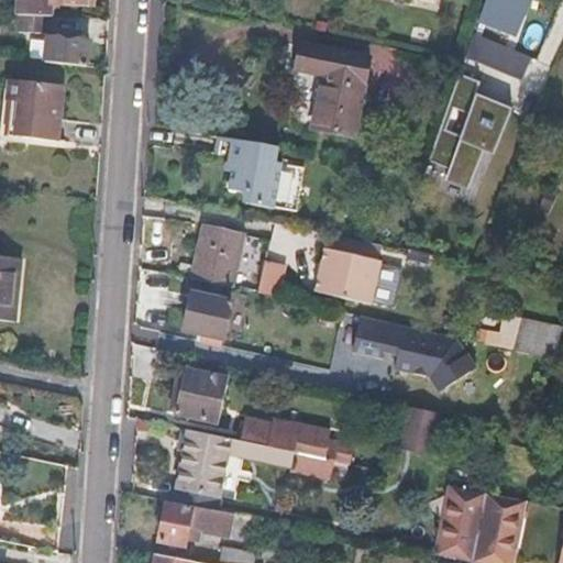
[(25,0),(25,17),(52,18),(53,18),(54,6),(96,8),(95,0),(25,0)]
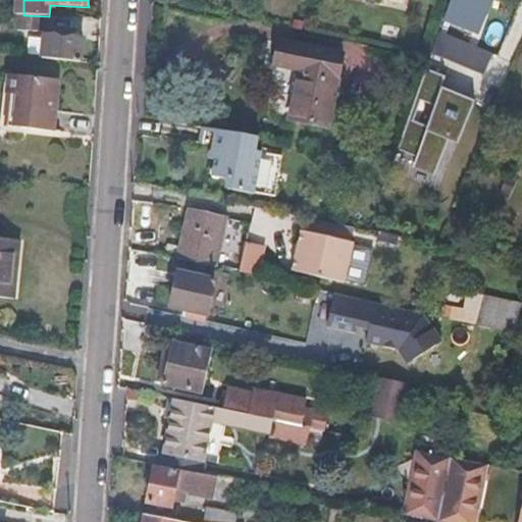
[(23,15),(19,15),(19,31),(47,32),(48,16),(23,15)]
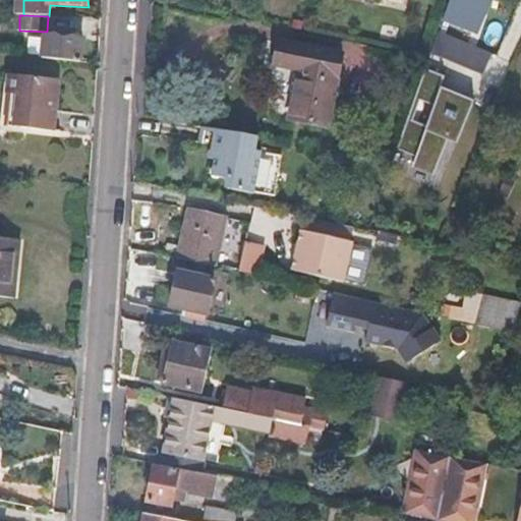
[(56,36),(48,35),(46,58),(83,62),(84,51),(85,40),(77,39),(78,33),(57,30),(56,36)]
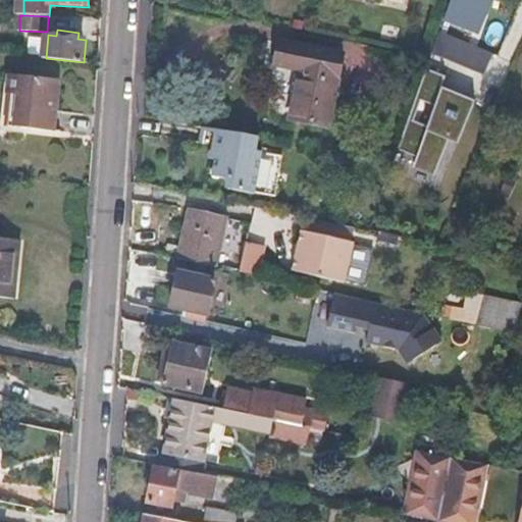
[(450,35),(439,31),(431,52),(441,57),(450,35)]
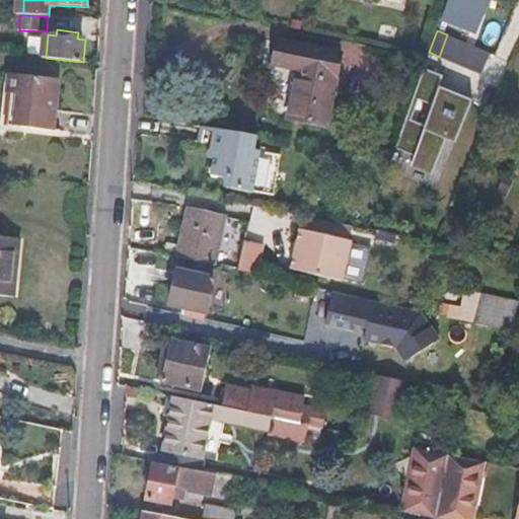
[(490,53),(447,34),(439,57),(480,74),(490,53)]
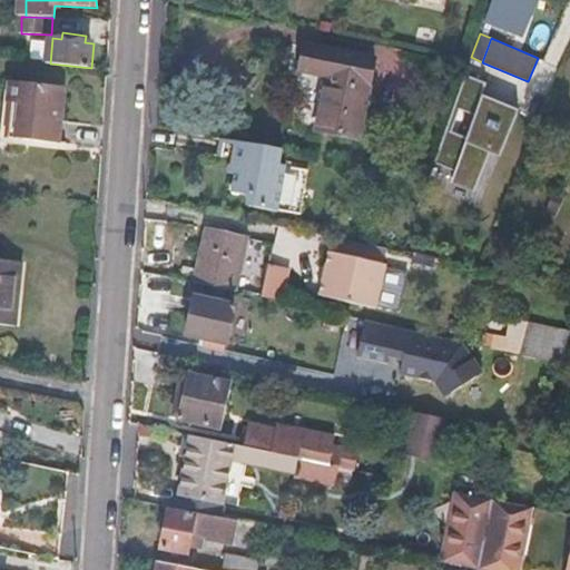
[(317,128),(357,136),(374,58),(305,45),(301,68),(322,74),(327,80),(317,128)]
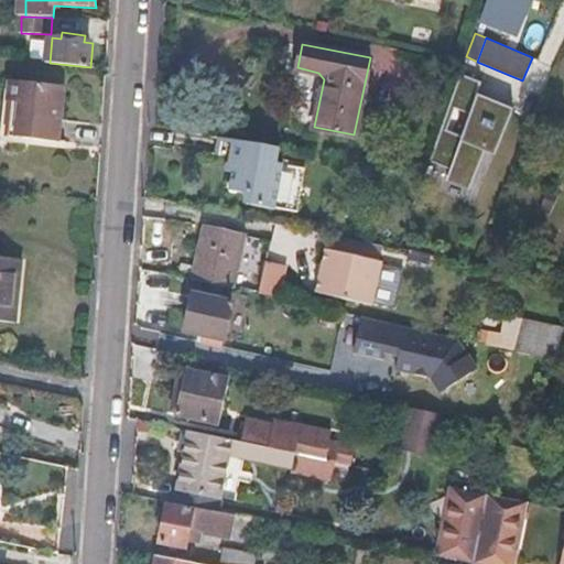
[(481,82),(461,73),(429,162),(448,172),(446,175),(469,185),(485,149),(494,152),(512,109),(486,98),(481,107),(473,102),(481,82)]
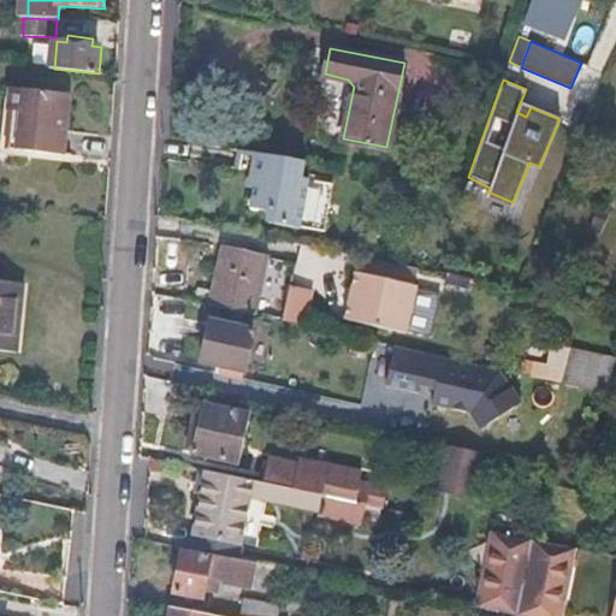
[(9,88),(7,110),(19,111),(16,149),(60,153),(65,94),(9,88)]
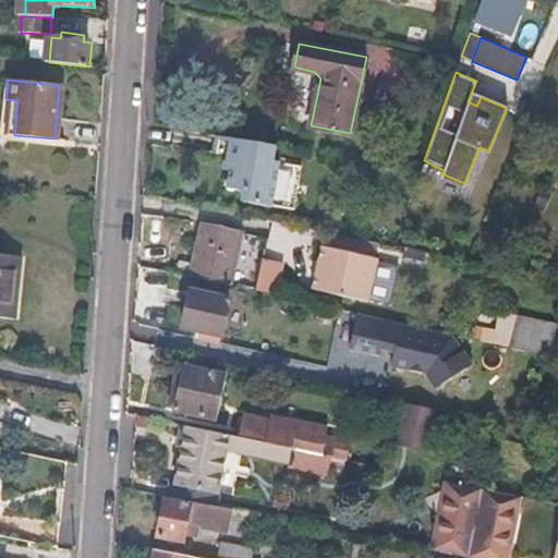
[(17,100),(7,99),(3,134),(14,135),(17,100)]
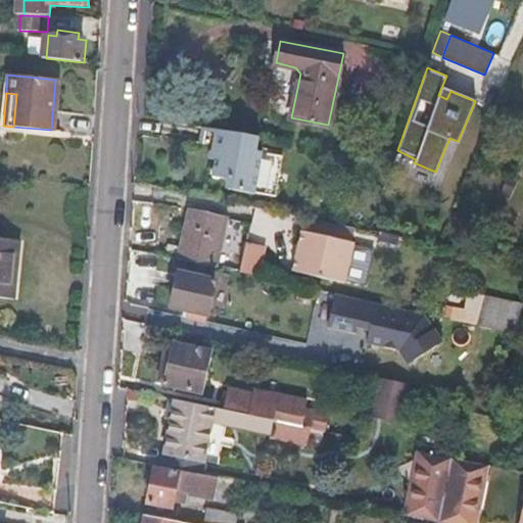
[(257,137),(211,129),(207,151),(214,152),(209,178),(227,180),(226,189),(251,194),(251,191),(273,194),(280,155),(254,150),(257,137)]
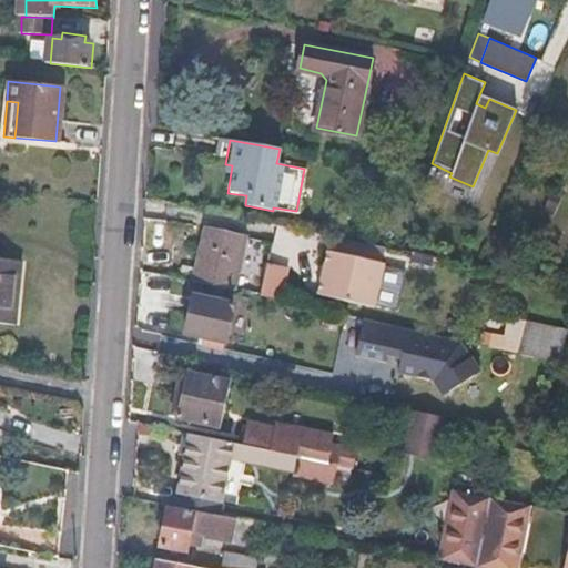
[(204,227),(193,282),(232,290),(243,235),(204,227)]
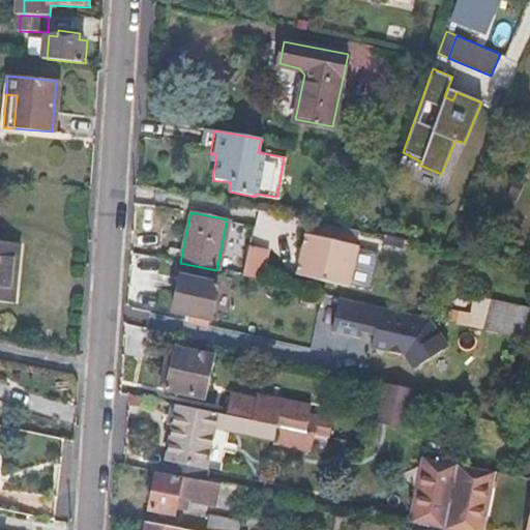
[(358,231),(311,222),(307,235),(304,235),(296,275),(351,288),(359,246),(355,245),(358,231)]
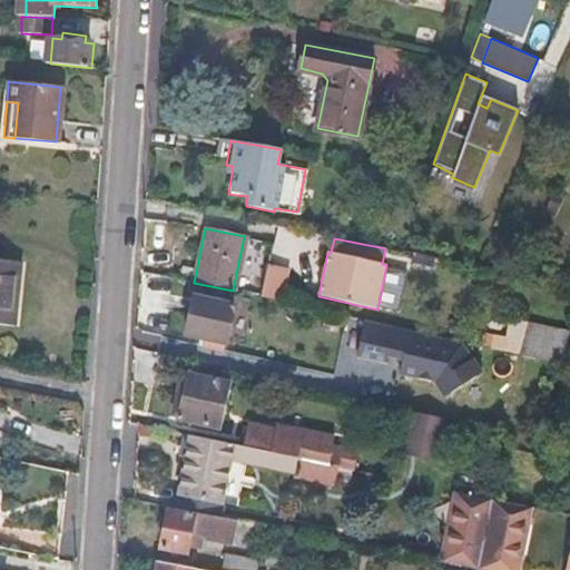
[(0,325),(10,327),(19,262),(0,259),(0,325)]
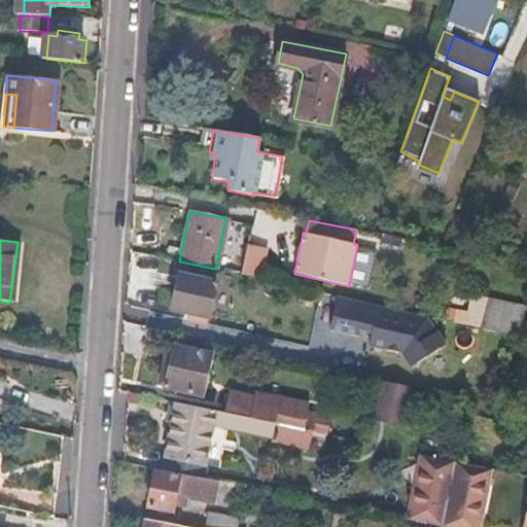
[(266,250),(247,246),(241,275),(259,279),(266,250)]
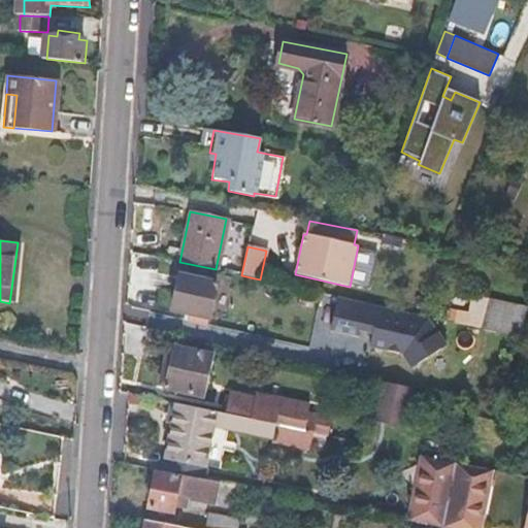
[(216,283),(179,274),(173,309),(190,314),(189,318),(208,323),(216,283)]
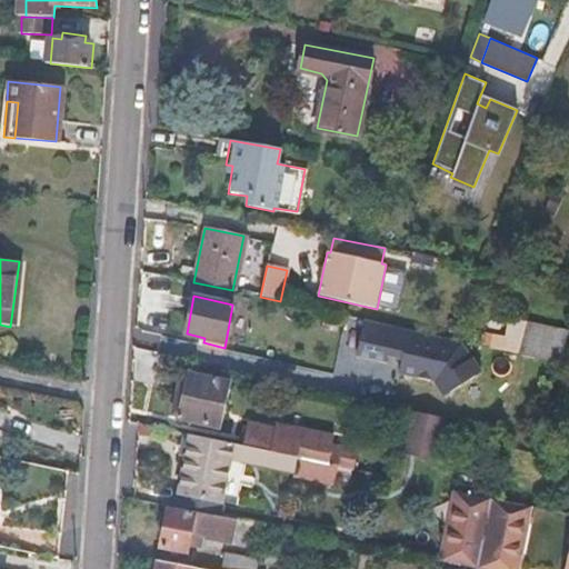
[(568,330),(510,317),(506,339),(482,333),(480,345),(502,350),(560,365),(568,330)]
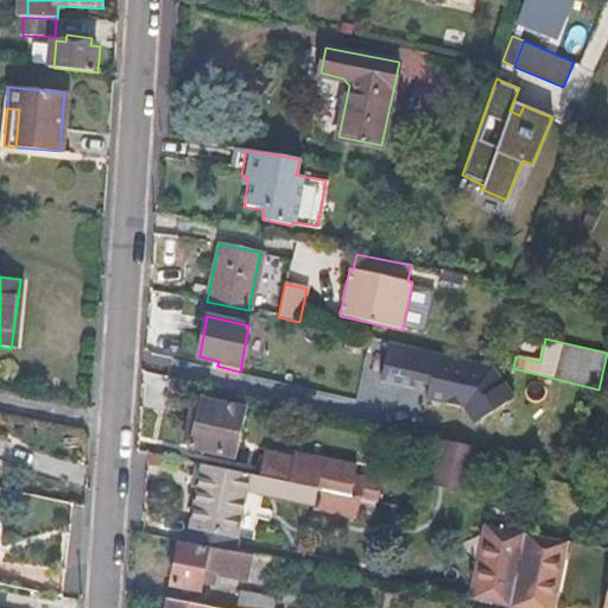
[(390,342),(381,380),(401,384),(415,387),(416,381),(430,385),(426,399),(464,407),(476,425),(517,400),(494,366),(390,342)]
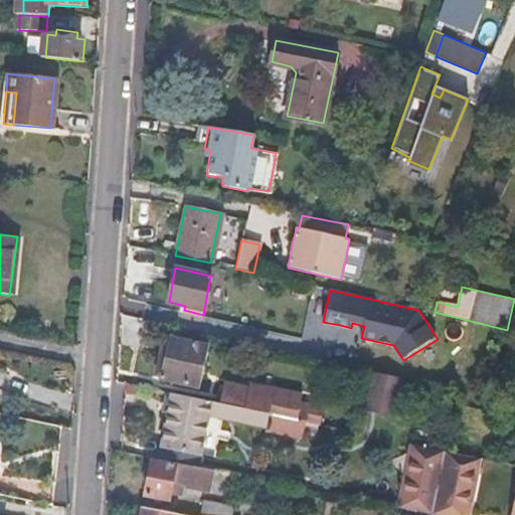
[(208,350),(169,341),(161,377),(200,386),(208,350)]
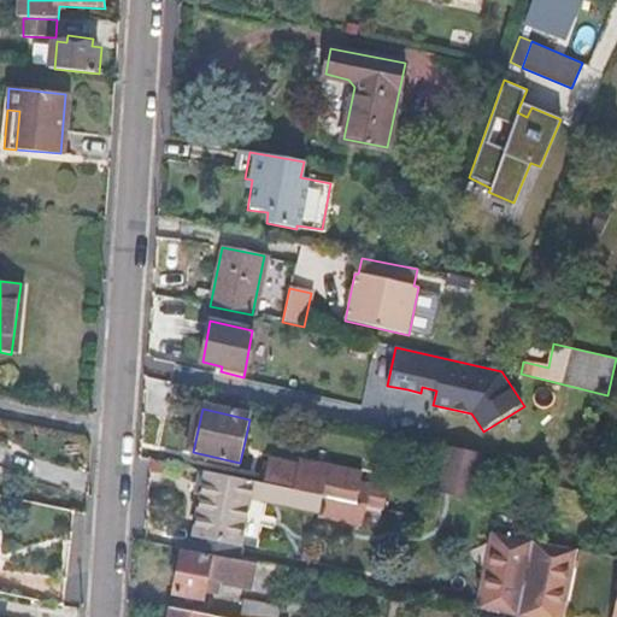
[(481,451),(444,442),(435,485),(472,493),(481,451)]
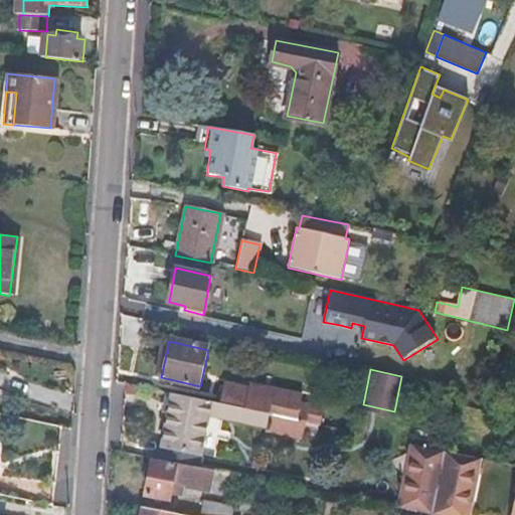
[(219,402),(243,408),(270,413),(306,421),(321,424),(324,409),(302,404),(303,396),(250,385),(249,389),(248,388),(223,383),(219,402)]
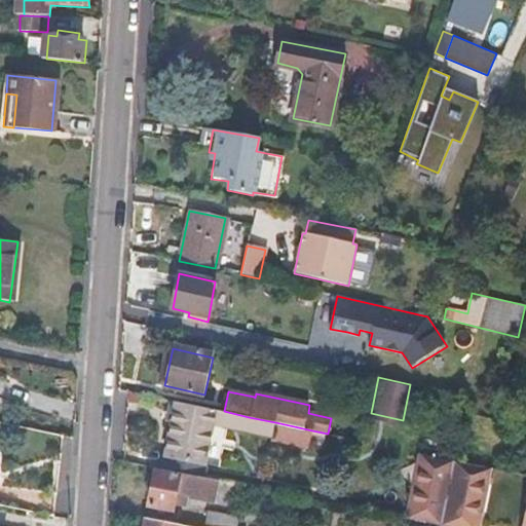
[(175,401),(164,453),(203,461),(213,419),(224,422),(224,425),(273,436),(275,422),(249,417),(224,411),(175,401)]
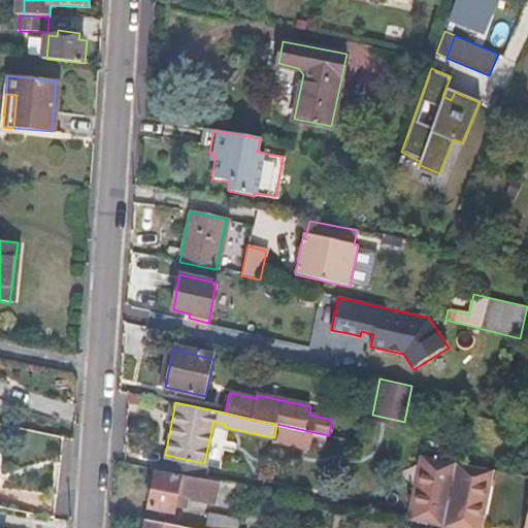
[(314,432),(276,424),(274,437),(273,441),(310,450),(314,432)]
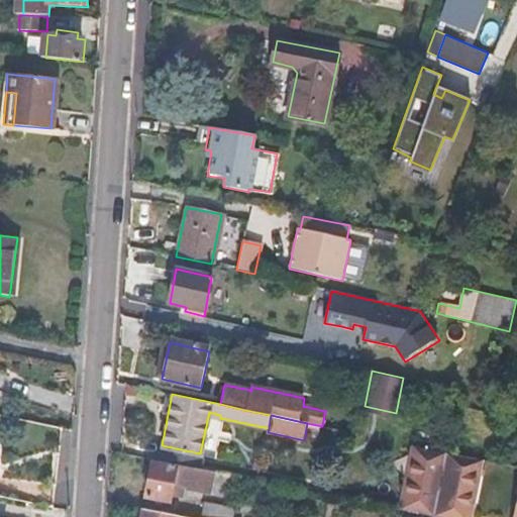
[(434,515),(447,451),(411,444),(398,508),(434,515)]
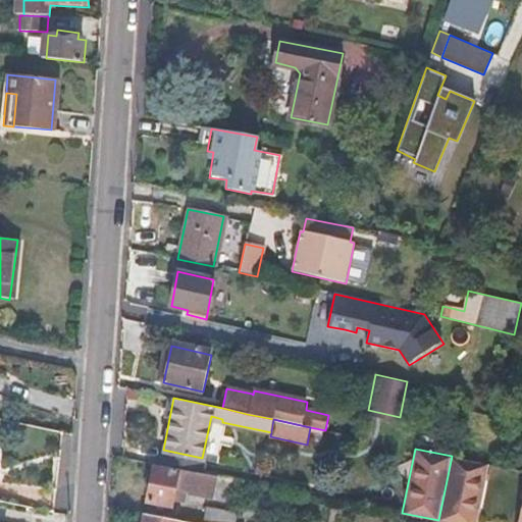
[(199,474),(202,458),(163,450),(160,466),(176,470),(199,474)]
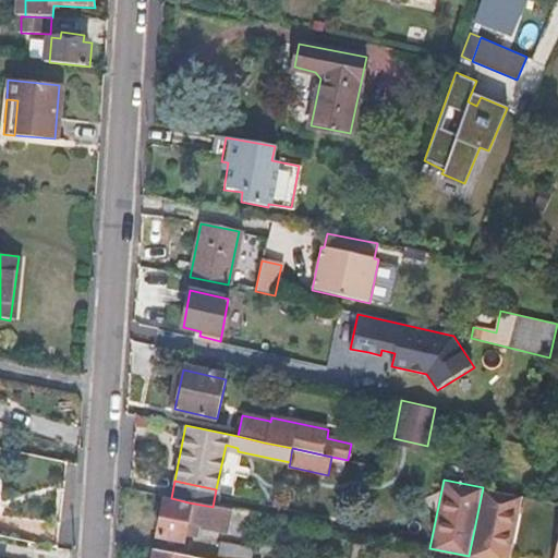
[(505,557),(519,495),(483,487),(469,556),(477,557),(505,557)]
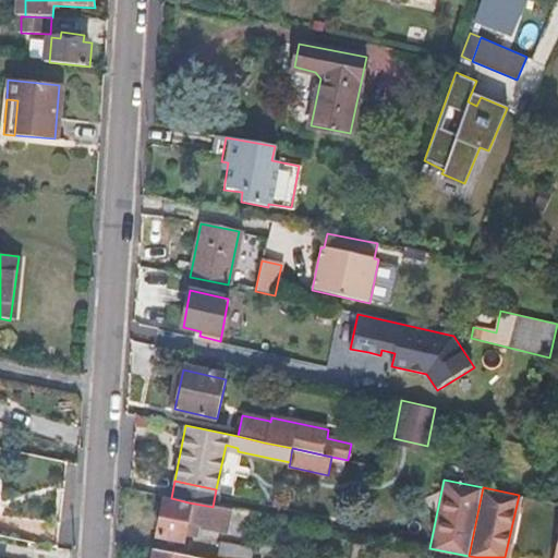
[(229,525),(232,510),(213,507),(189,502),(189,507),(164,501),(157,537),(182,542),(187,517),(229,525)]
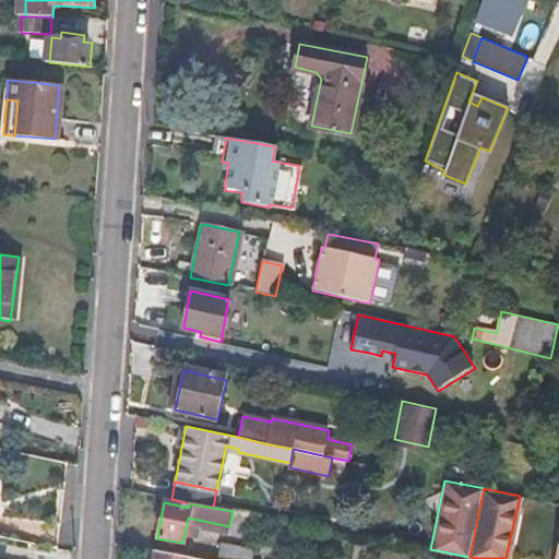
[(253,515),(233,511),(229,526),(227,535),(249,539),(253,515)]
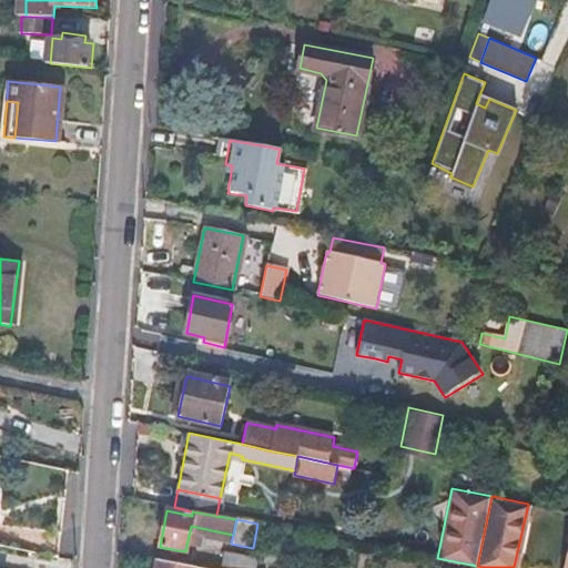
[(27,554),(73,564),(74,538),(31,530),(27,554)]
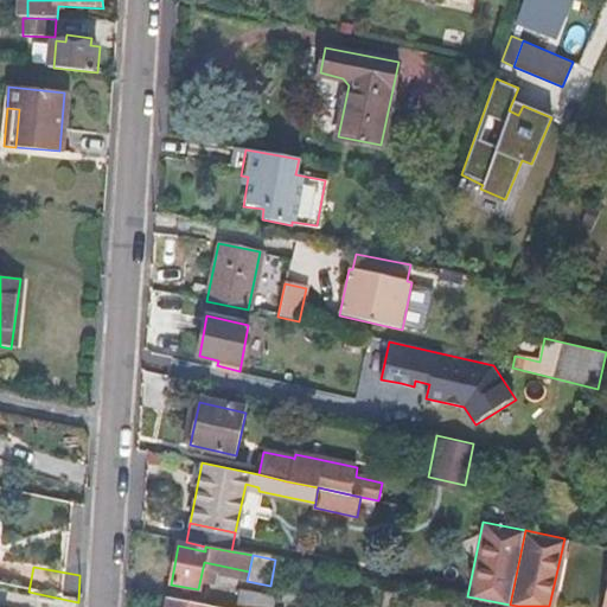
[(240,590),(236,606),(270,606),(272,601),(268,600),(269,595),(240,590)]
